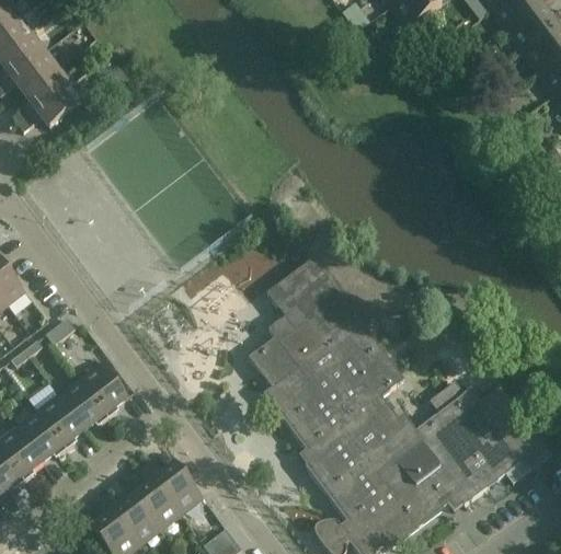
[(0,31),(21,15),(10,0),(7,0),(0,4),(0,31)]
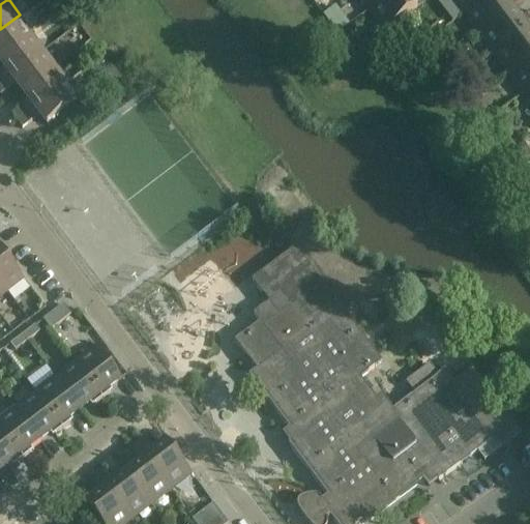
[(379,0),(370,7),(384,27),(417,2),(415,0),(379,0)]
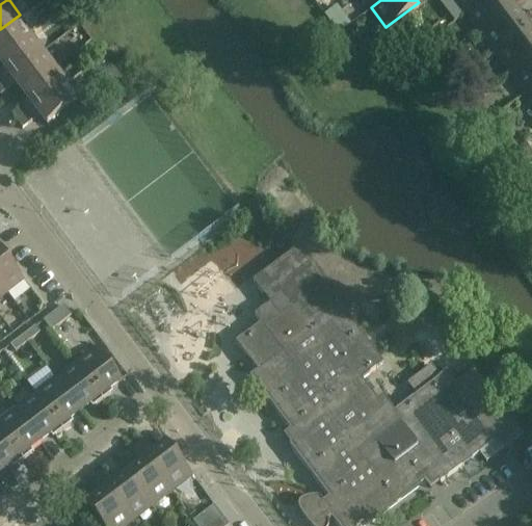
[(457,0),(464,9),(476,0),(457,0)]
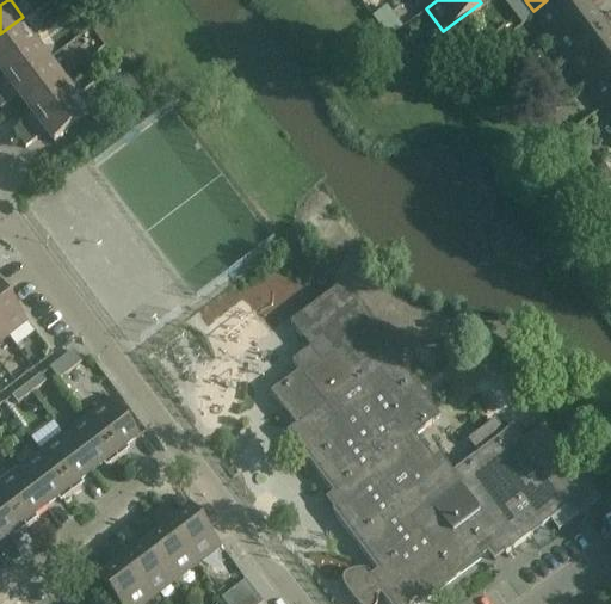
[(547,0),(534,11),(551,35),(588,6),(584,0),(547,0)]
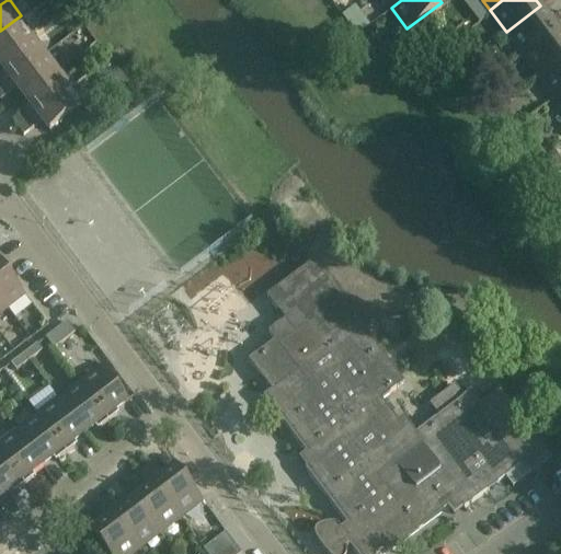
[(560,10),(550,19),(540,6),(506,32),(522,53),(560,22),(560,10)]
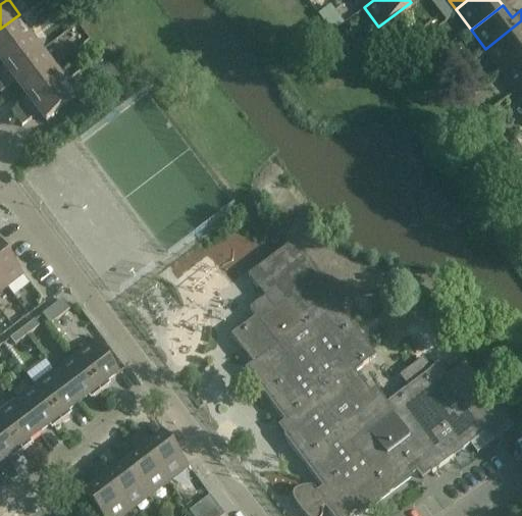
[(0,53),(32,30),(19,14),(0,29),(0,53)]
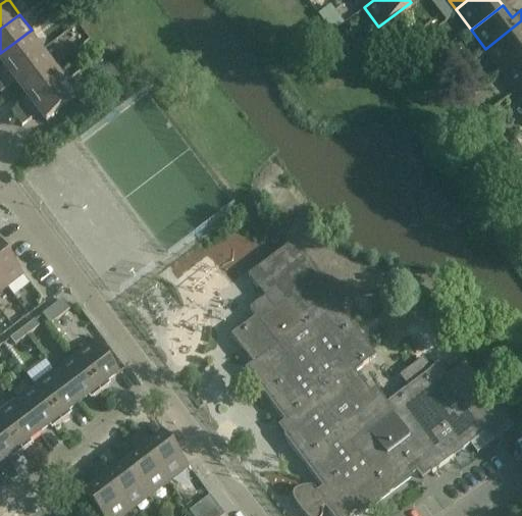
[(521,20),(485,49),(500,68),(521,51),(521,20)]
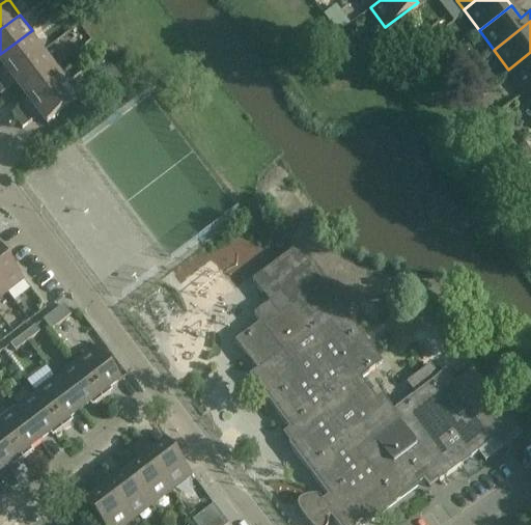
[(0,79),(45,47),(32,30),(0,54),(0,58),(5,64),(0,67),(0,79)]
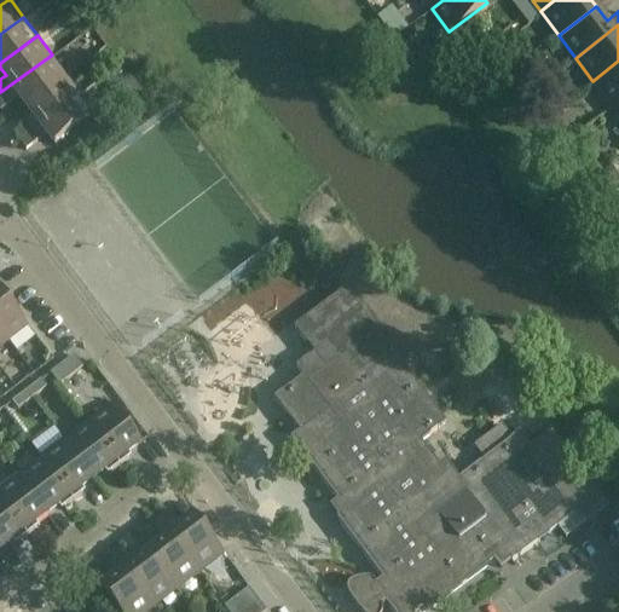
[(65,73),(52,55),(0,92),(0,105),(18,92),(27,103),(65,73)]
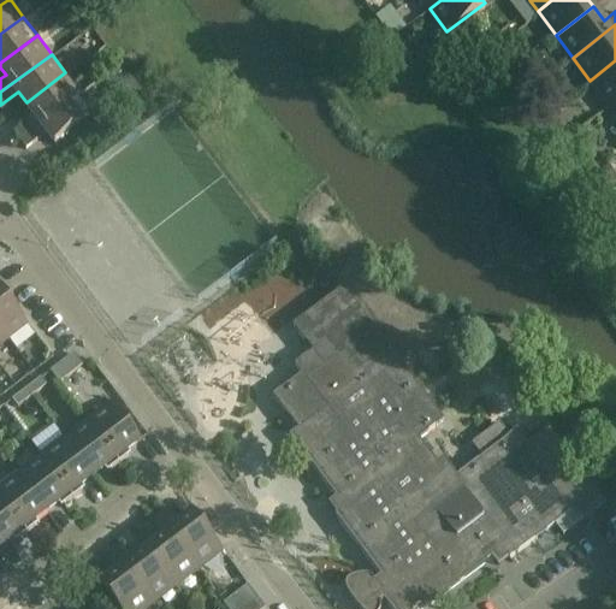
[(615,60),(590,81),(608,104),(615,96),(615,60)]
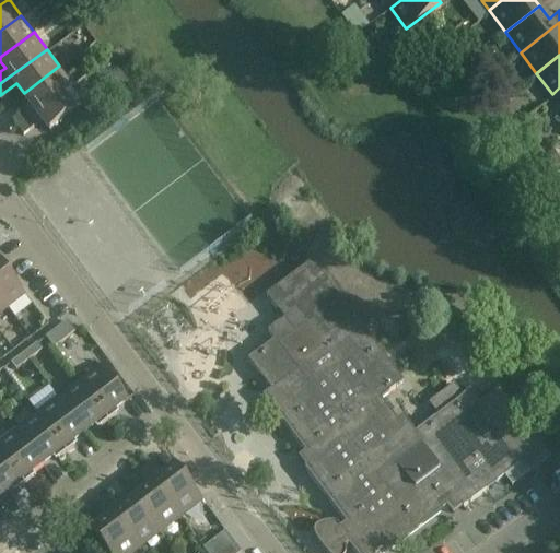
[(72,82),(59,66),(24,93),(31,102),(11,116),(18,124),(72,82)]
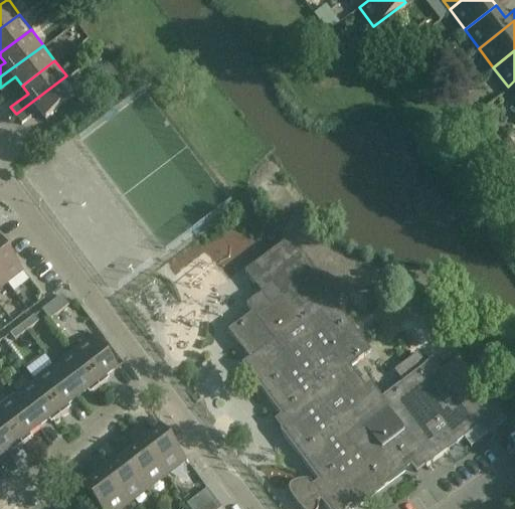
[(78,92),(66,75),(16,114),(21,121),(38,108),(45,117),(78,92)]
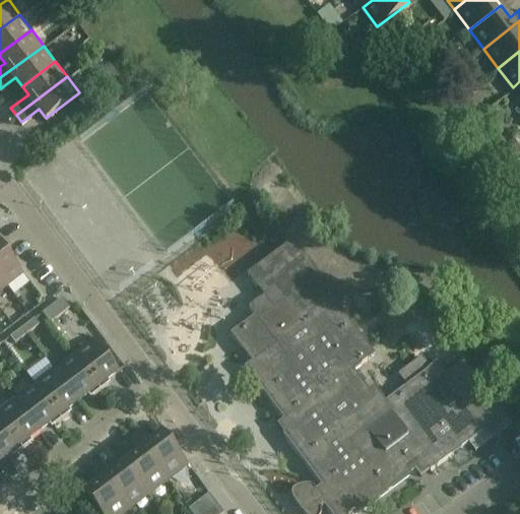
[(0,273),(7,282),(23,270),(0,239),(0,273)]
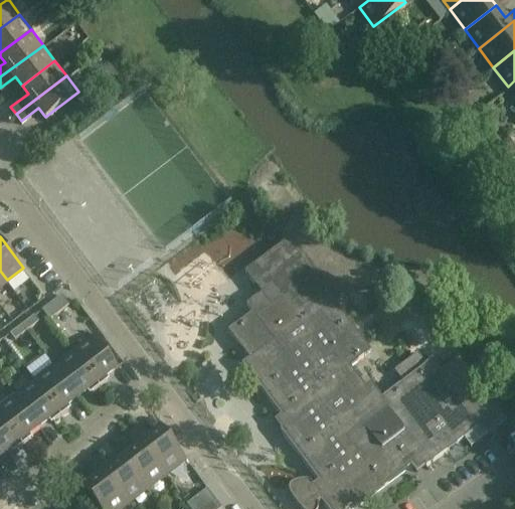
[(252,310),(228,328),(249,355),(242,361),(281,411),(283,413),(286,411),(291,418),(281,426),(280,427),(318,477),(311,483),(310,480),(309,480),(308,479),(307,479),(306,479),(305,478),(304,479),(301,479),(299,479),(297,480),(295,480),(293,481),(292,481),(291,482),(290,482),(290,483),(289,484),(289,485),(289,486),(289,487),(289,488),(289,489),(289,490),(290,492),(292,495),(294,497),(297,502),(300,506),(303,508),(315,508),(316,508),(316,507),(316,506),(317,506),(317,505),(317,504),(317,503),(317,502),(317,501),(321,497),(329,508),(349,508),(411,462),(412,461),(393,435),(405,426),(381,394),(370,379),(362,385),(347,365),(370,348),(350,321),(327,291),(310,268),(290,241),(287,237),(244,269),(254,281),(259,278),(266,288),(246,302),(252,310)]
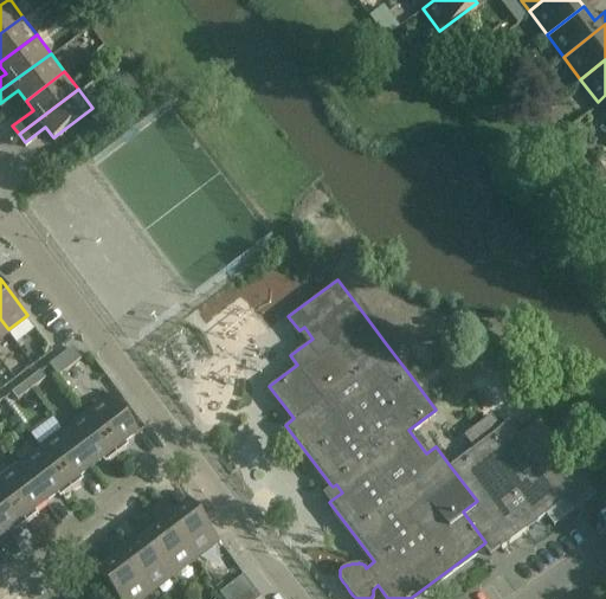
[(221,288),(198,306),(233,352),(256,334),(221,288)]
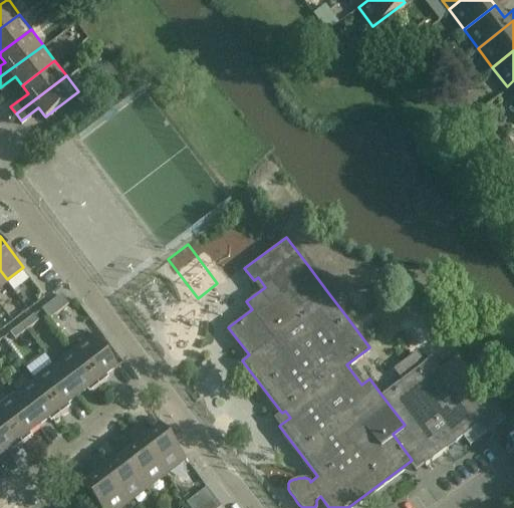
[(68,301),(61,291),(48,301),(41,306),(49,316),(68,301)]
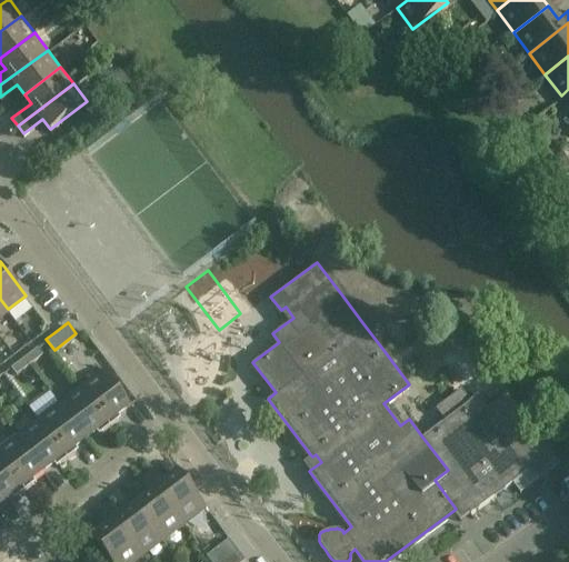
[(38,345),(25,354),(29,361),(42,351),(38,345)]
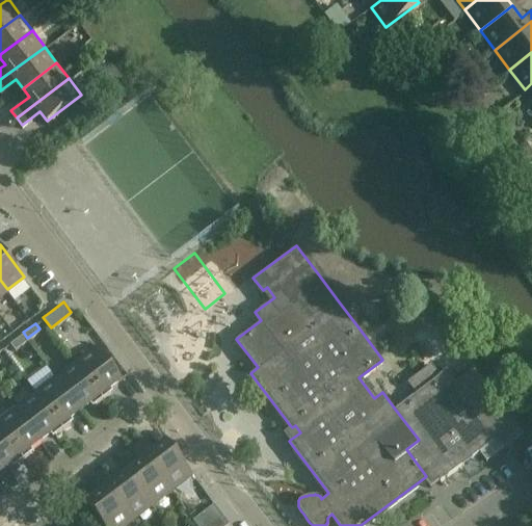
[(27,338),(23,332),(10,341),(15,347),(27,338)]
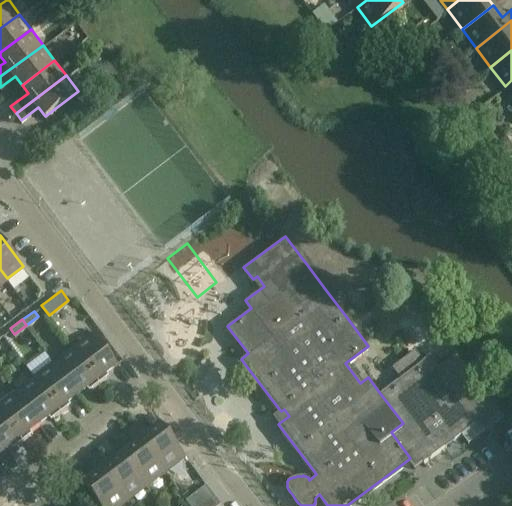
[(116,363),(92,331),(73,345),(100,381),(106,376),(103,372),(116,363)]
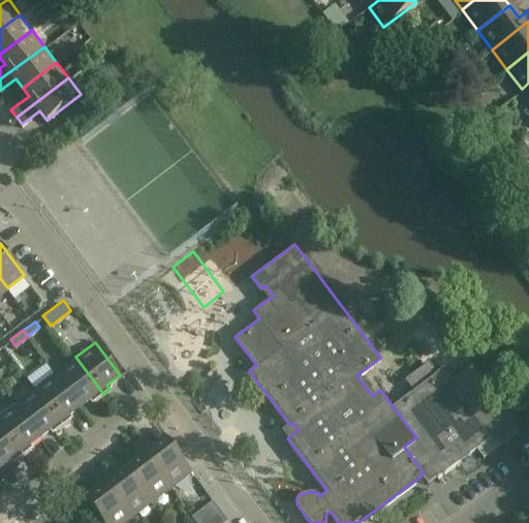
[(103,394),(75,357),(55,372),(80,405),(92,396),(95,400),(103,394)]
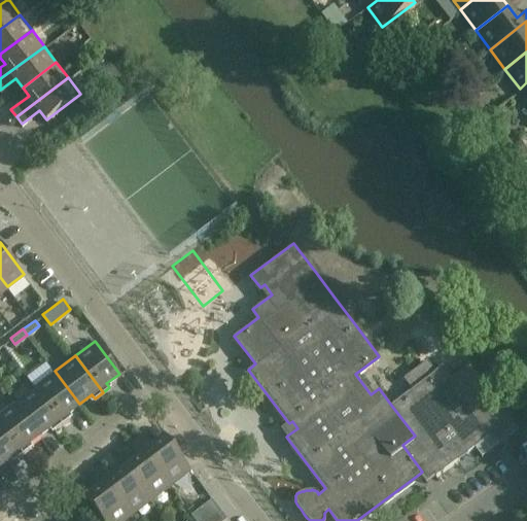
[(412,388),(390,404),(415,436),(402,445),(422,472),(429,466),(434,473),(435,474),(491,432),(498,442),(511,433),(510,432),(508,432),(508,431),(516,426),(518,430),(519,429),(479,376),(469,363),(457,373),(451,378),(442,366),(435,370),(427,358),(403,376),(412,388)]
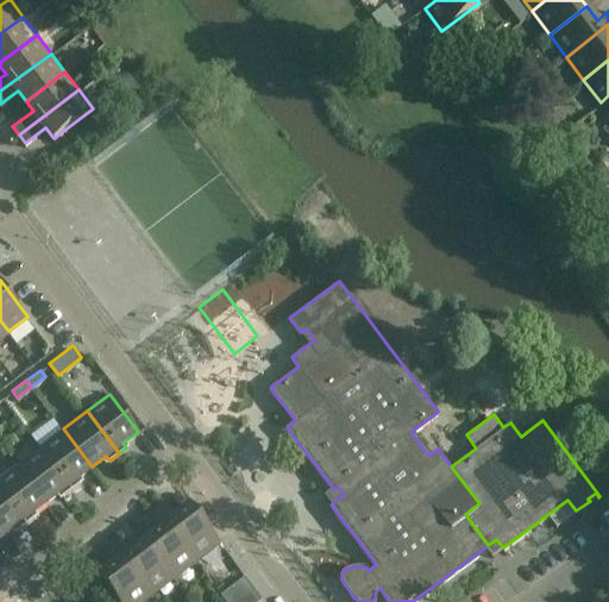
[(92,466),(63,428),(41,444),(73,488),(81,482),(77,477),(92,466)]
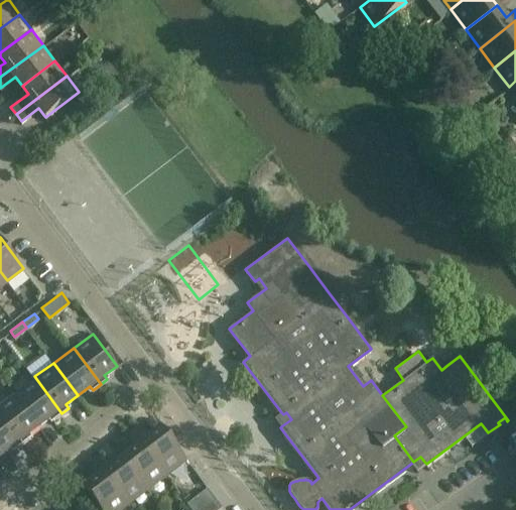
[(61,413),(34,376),(14,391),(39,424),(50,415),(53,419),(61,413)]
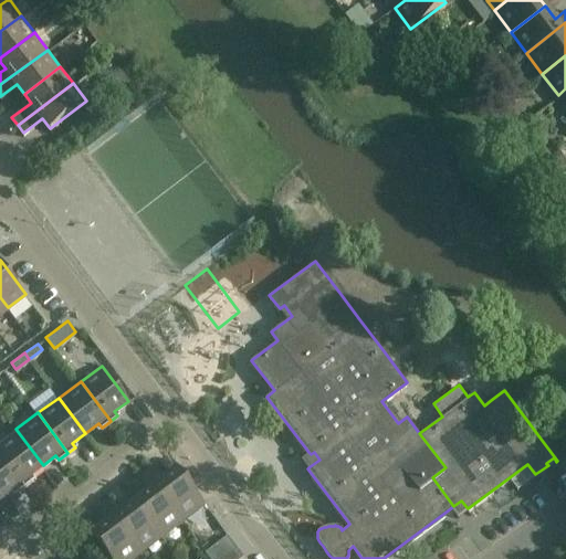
[(43,465),(16,429),(0,440),(0,451),(25,485),(32,480),(30,475),(43,465)]
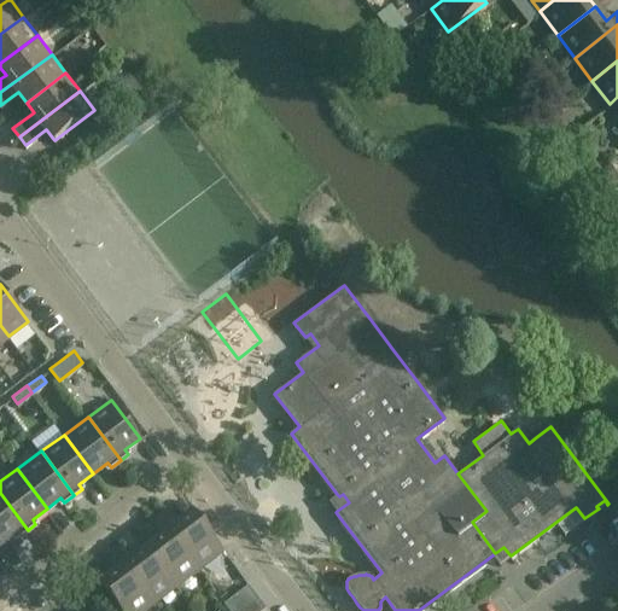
[(28,530),(0,493),(0,543),(15,533),(18,537),(28,530)]
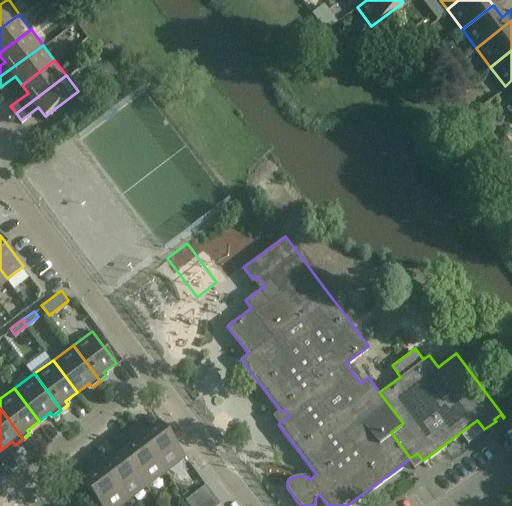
[(138,419),(131,425),(165,470),(185,455),(161,423),(148,433),(138,419)]
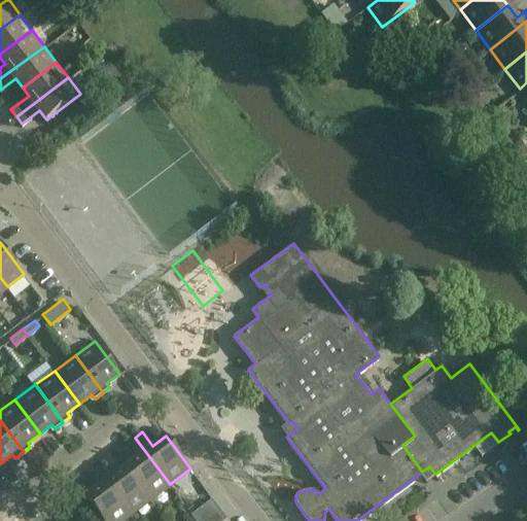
[(170,484),(135,438),(128,443),(138,457),(126,466),(150,498),(170,484)]
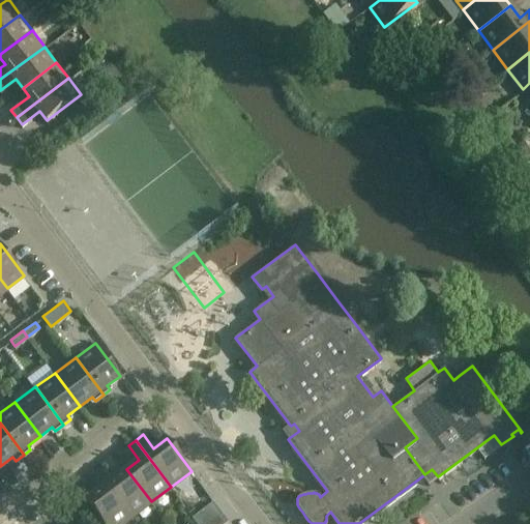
[(104,464),(95,470),(130,517),(151,501),(126,469),(114,478),(104,464)]
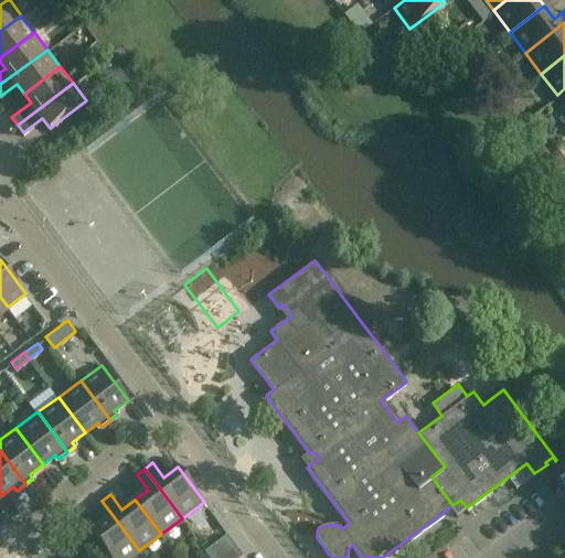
[(128,557),(139,550),(102,501),(95,506),(106,521),(92,532),(112,557),(128,557)]
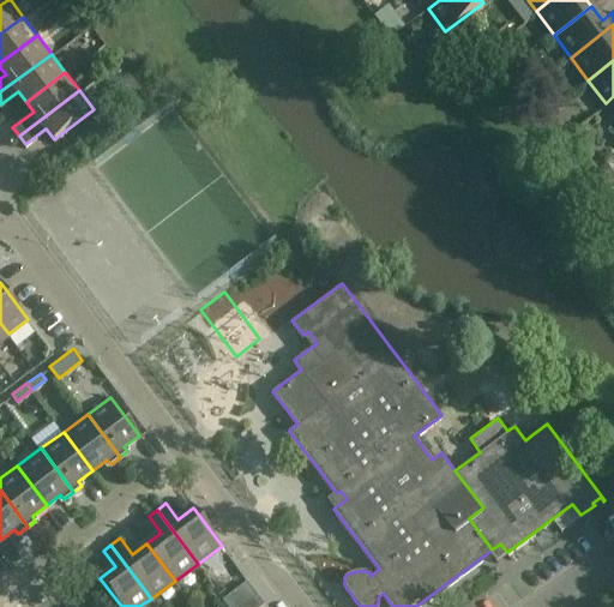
[(247,578),(227,593),(222,596),(229,606),(232,606),(256,590),(247,578)]
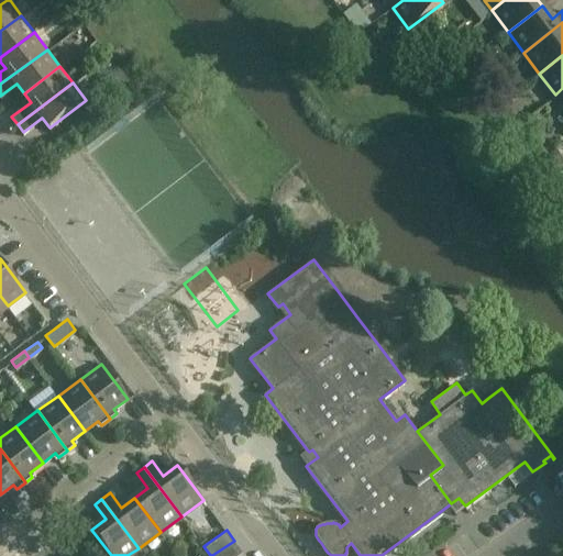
[(234,541),(212,555),(234,555),(242,551),(234,541)]
